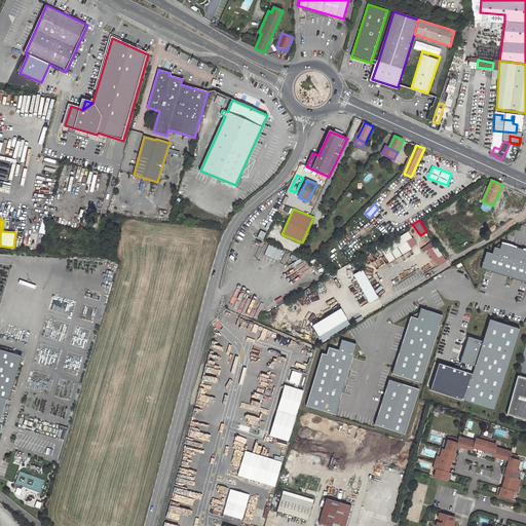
[(416,245),(409,231),(381,249),(389,261),(416,245)]
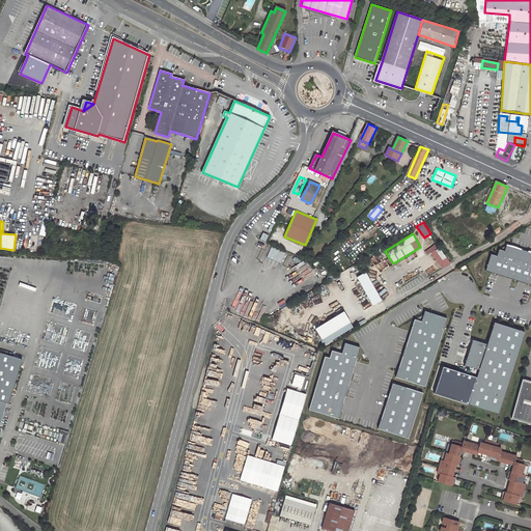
[(437,244),(425,252),(427,255),(431,252),(439,247),(437,244)]
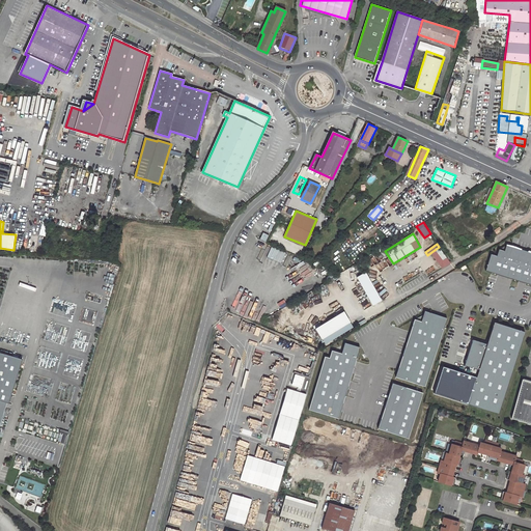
[(530,284),(530,251),(507,245),(505,251),(500,249),(498,256),(492,254),(486,270),(530,284)]
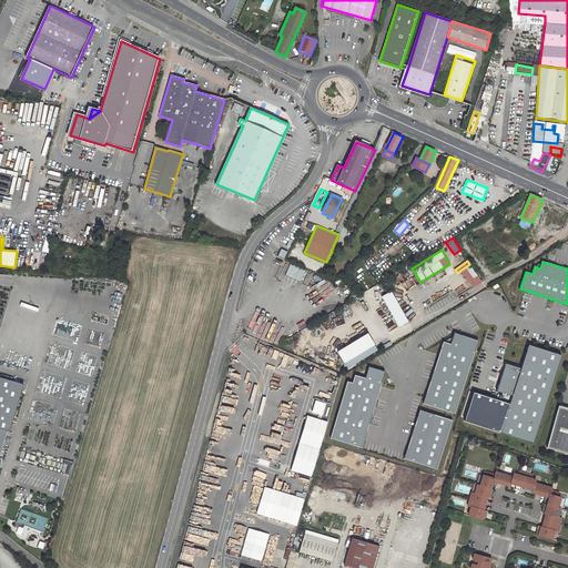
[(302,282),(307,270),(291,264),(286,275),(302,282)]
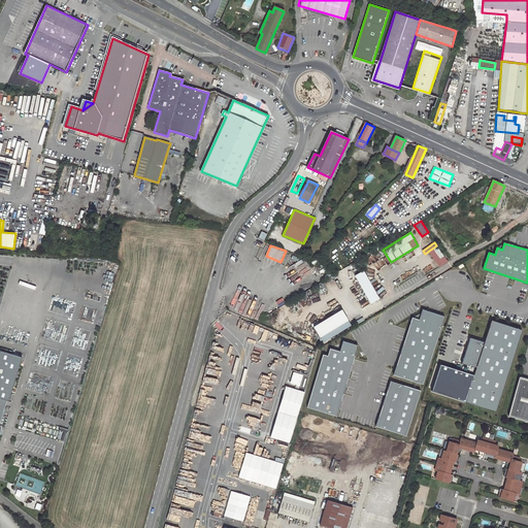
[(448,261),(436,245),(429,251),(439,266),(448,261)]
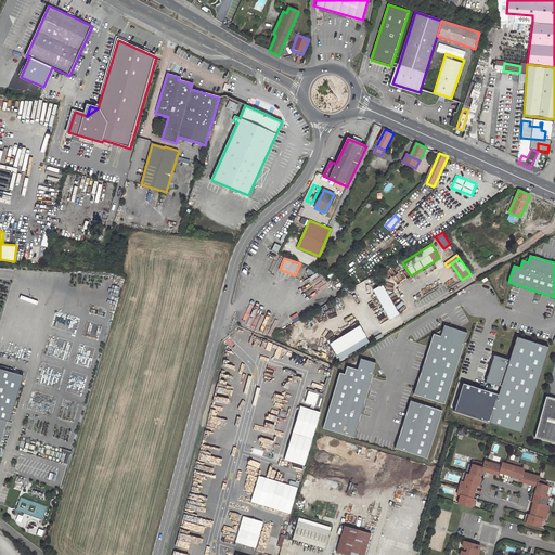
[(383,285),(374,289),(391,319),(399,313),(383,285)]
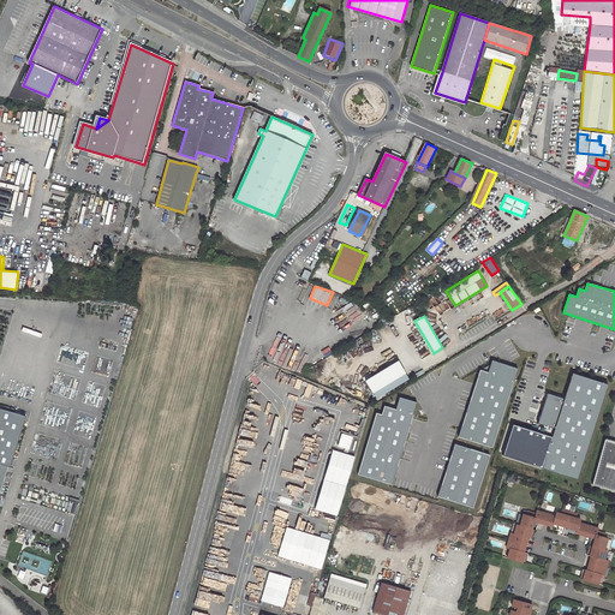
[(396,360),(364,380),(375,398),(407,377),(396,360)]
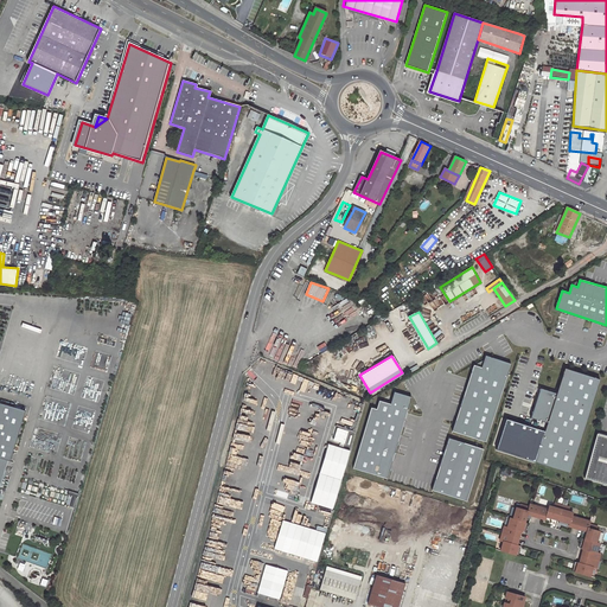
[(474,365),(453,430),(486,442),(512,364),(486,356),(483,368),(474,365)]
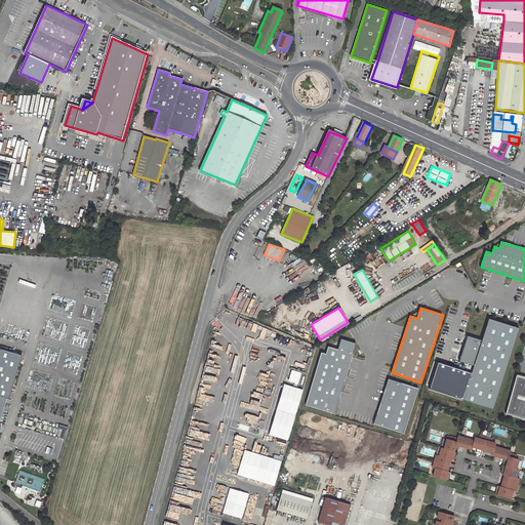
[(493,409),(519,328),(489,319),(482,340),(467,335),(458,361),(474,366),(462,400),(493,409)]
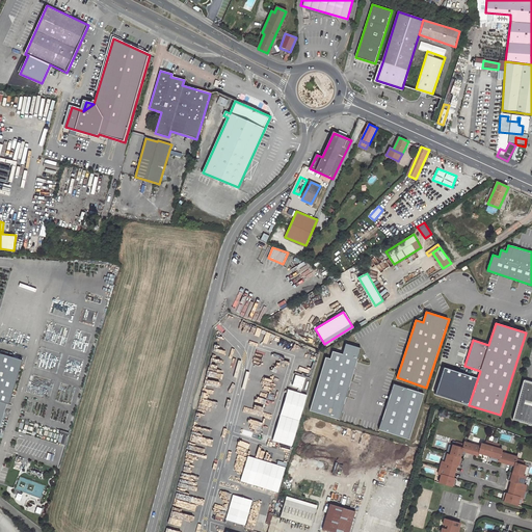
[(326,357),(310,410),(340,420),(361,349),(346,345),(343,354),(334,351),(331,358),(326,357)]
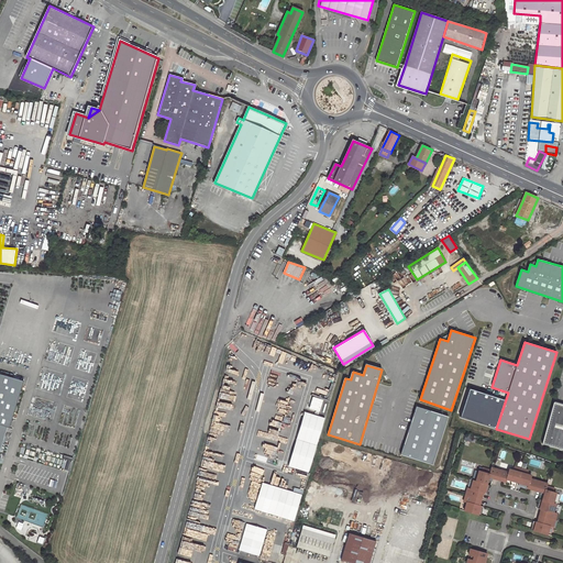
[(1,375),(0,377),(0,463),(2,457),(0,456),(0,455),(9,428),(11,429),(25,382),(1,375)]
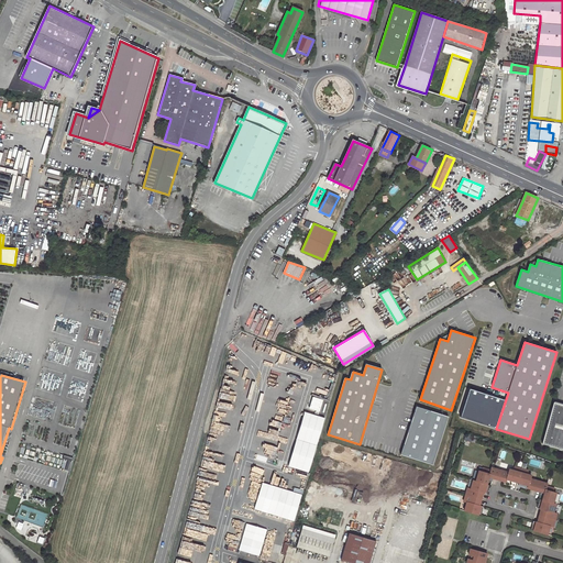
[(312,396),(309,408),(321,411),(324,399),(312,396)]
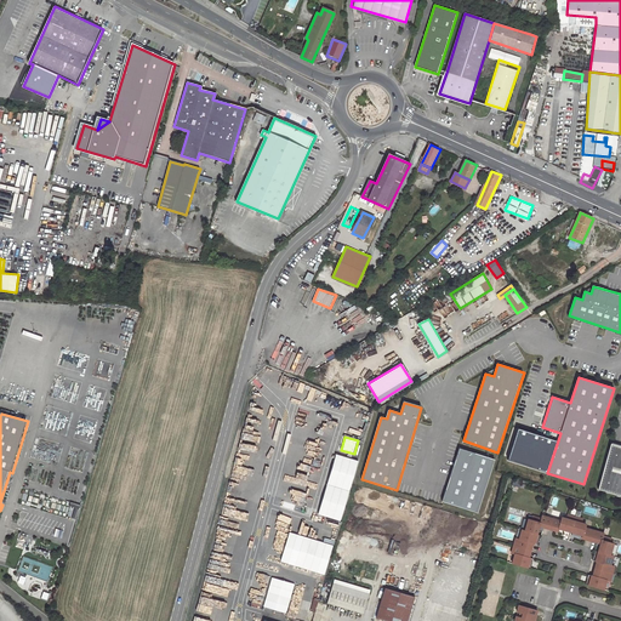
[(461,449),(444,502),(479,513),(496,460),(461,449)]
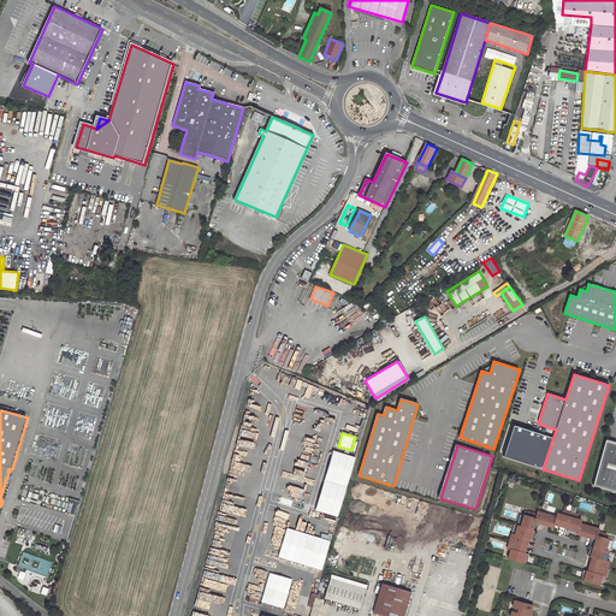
[(615,449),(606,446),(596,486),(615,492),(615,449)]
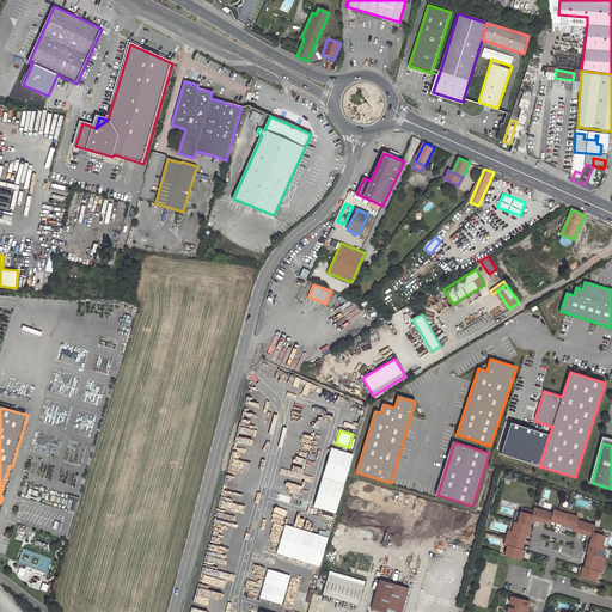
[(332,448),(324,478),(346,484),(348,476),(354,454),(332,448)]
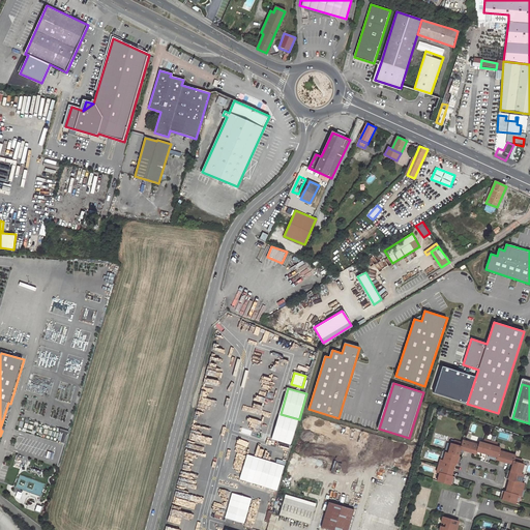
[(256,393),(255,402),(265,403),(266,395),(256,393)]
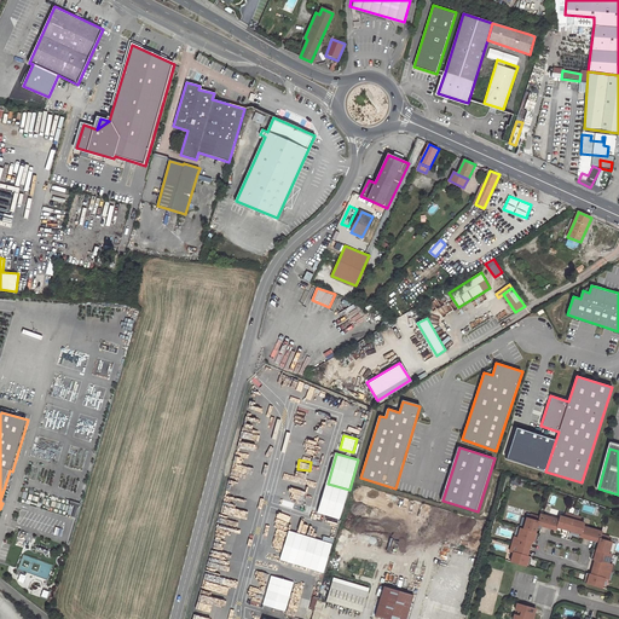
[(350,490),(328,484),(319,513),(340,519),(350,490)]
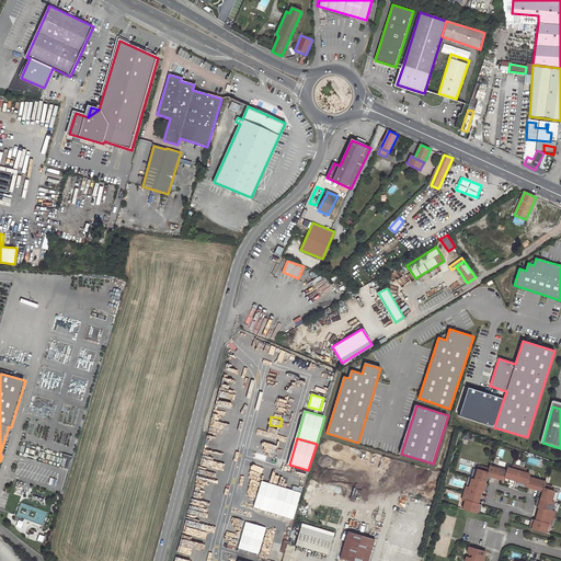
[(506,470),(499,468),(496,478),(504,480),(505,478),(515,481),(519,467),(513,465),(512,469),(507,468),(506,470)]
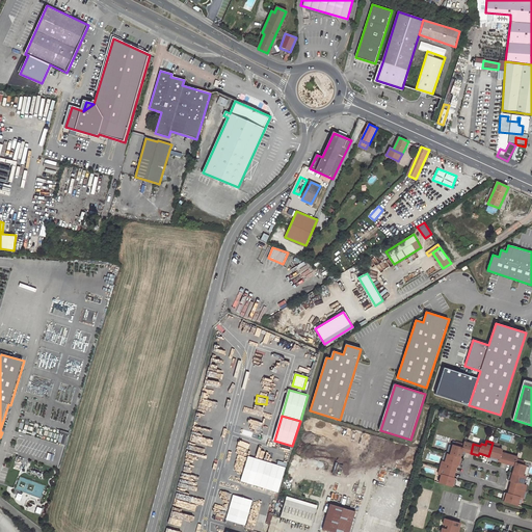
[(452,445),(450,455),(460,457),(462,451),(471,453),(473,444),(464,442),(463,444),(456,442),(455,446),(452,445)]
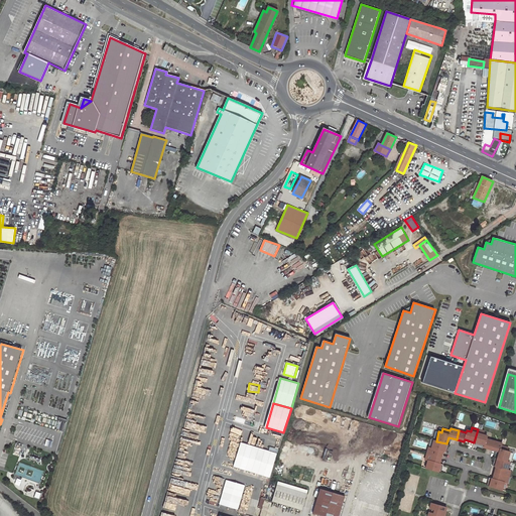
[(484,431),(478,429),(474,442),(484,444),(484,447),(491,449),(494,440),(486,438),(487,435),(483,434),(484,431)]
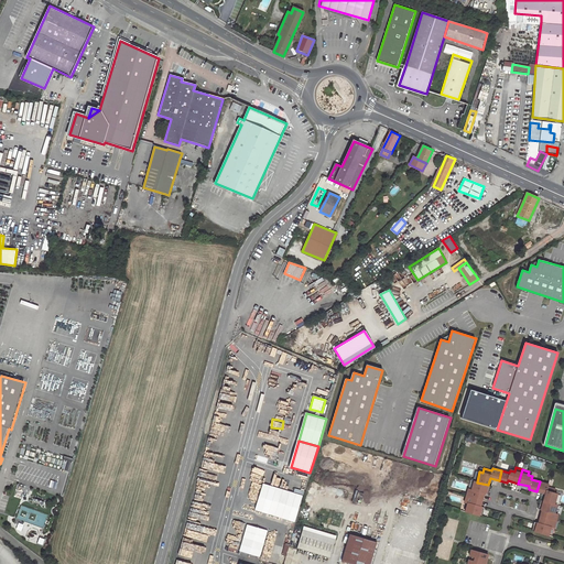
[(468,489),(466,496),(483,500),(484,494),(488,495),(490,486),(488,485),(477,483),(474,481),(472,490),(468,489)]
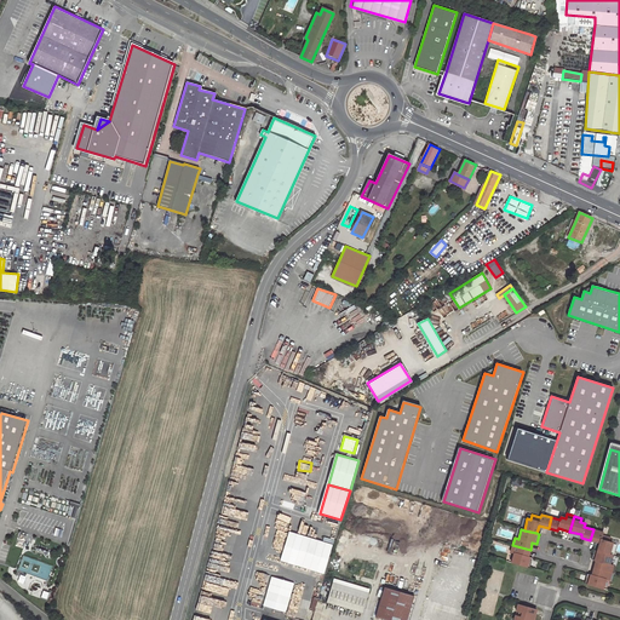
[(603,533),(593,529),(590,540),(600,543),(597,551),(609,555),(613,543),(609,543),(610,538),(602,535),(603,533)]
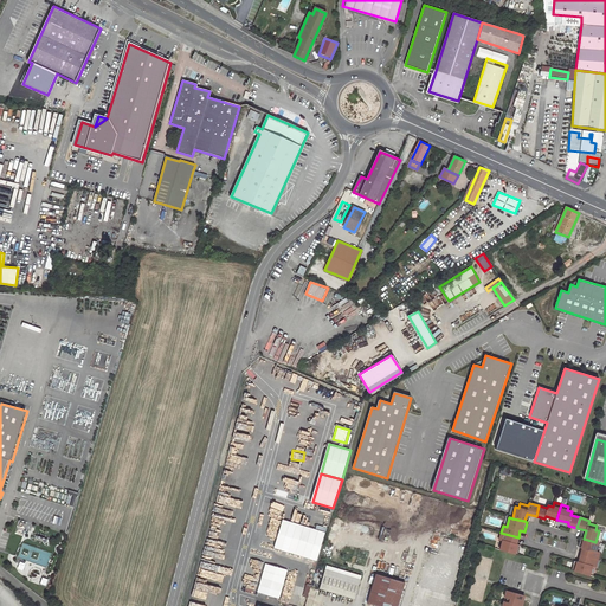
[(326,533),(284,520),(275,548),(316,561),(326,533)]
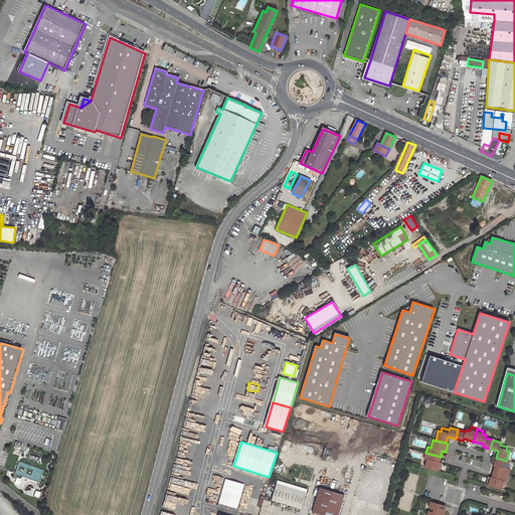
[(426,460),(424,468),(440,472),(443,464),(439,463),(441,457),(425,453),(424,459),(426,460)]
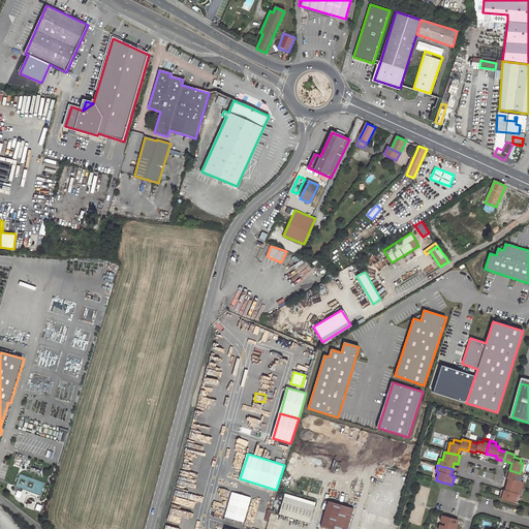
[(507,469),(504,477),(508,478),(506,485),(522,489),(523,483),(520,481),(523,473),(520,473),(509,470),(507,469)]
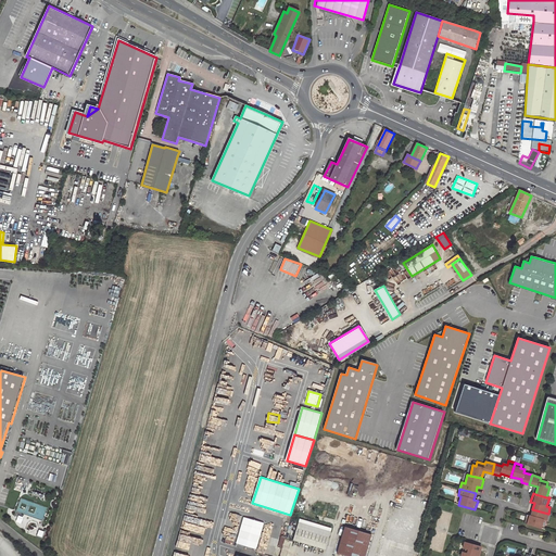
[(527,515),(525,523),(541,528),(543,519),(546,520),(548,514),(532,509),(531,516),(527,515)]
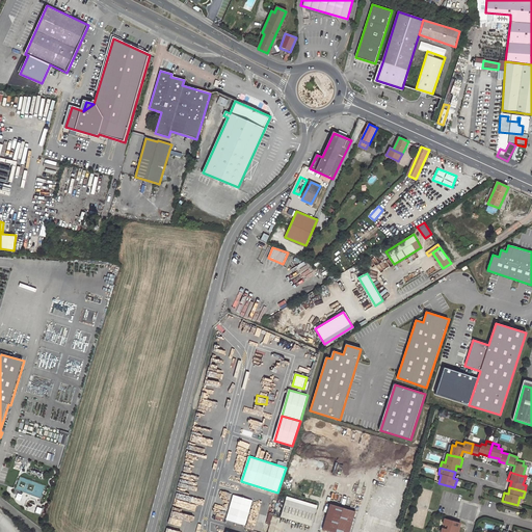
[(253,501),(234,496),(227,520),(245,525),(253,501)]
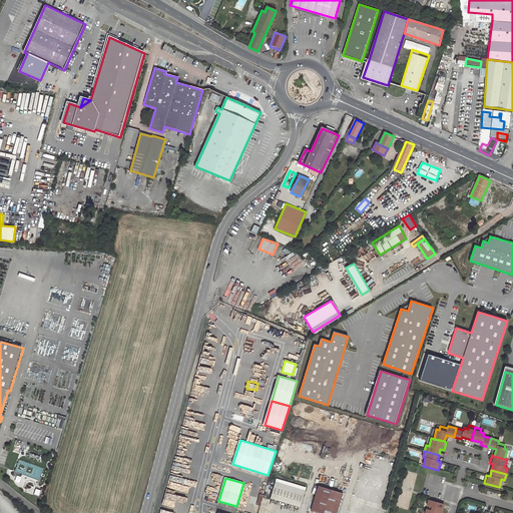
[(278,479),(277,481),(306,490),(307,487),(278,479)]
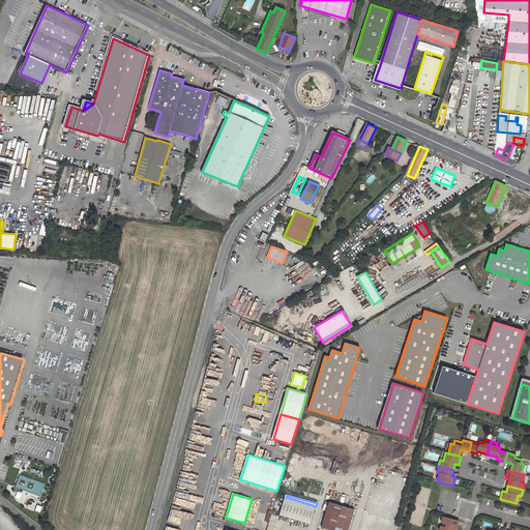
[(316,506),(286,497),(281,514),(311,524),(316,506)]
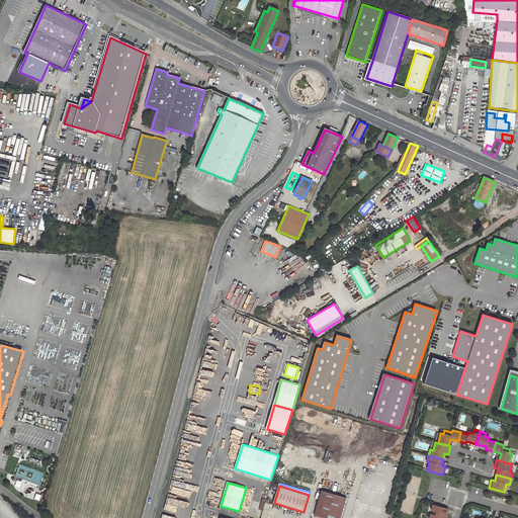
[(340,517),(347,497),(322,489),(315,514),(328,517),(340,517)]
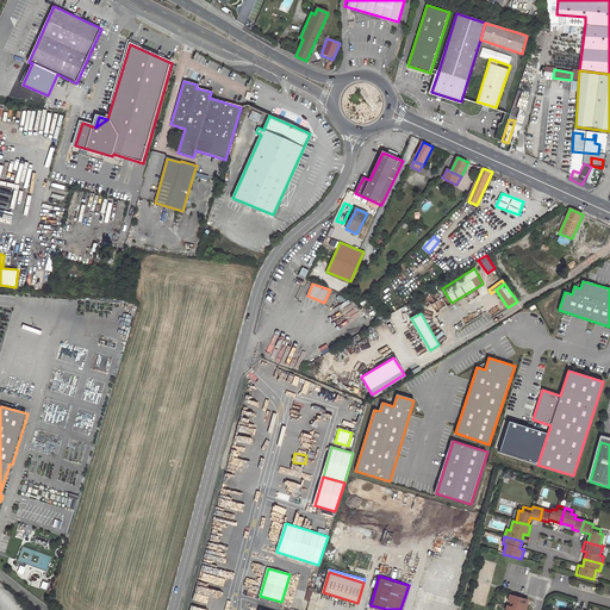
[(520,609),(524,609),(528,601),(510,596),(508,602),(514,604),(512,608),(520,609)]
